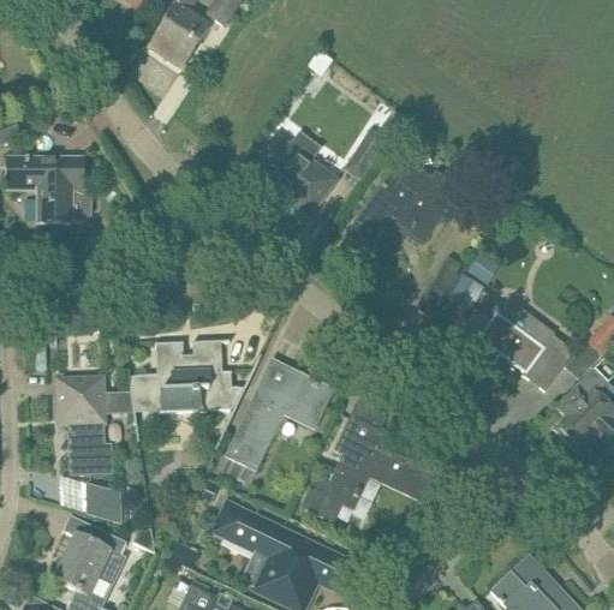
[(130,0),(147,10),(153,0),(130,0)]
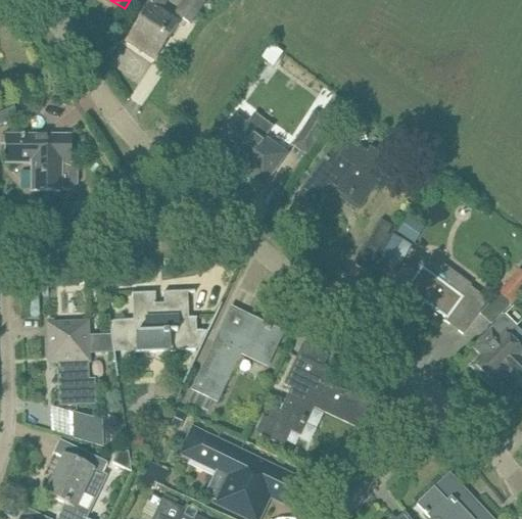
[(141,17),(131,35),(156,52),(168,35),(173,28),(178,19),(159,8),(165,0),(141,0),(137,6),(145,12),(141,17)]
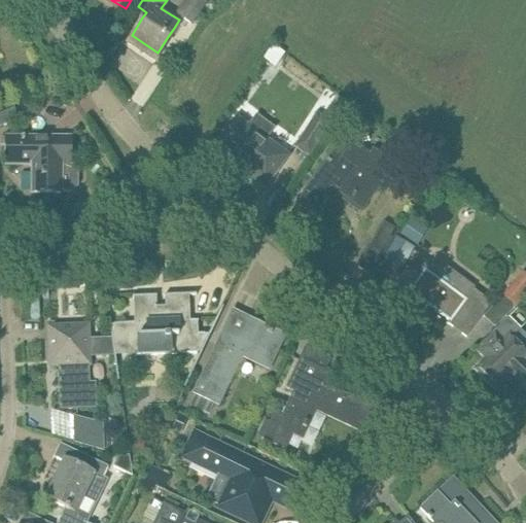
[(191,19),(204,0),(185,0),(179,10),(191,19)]
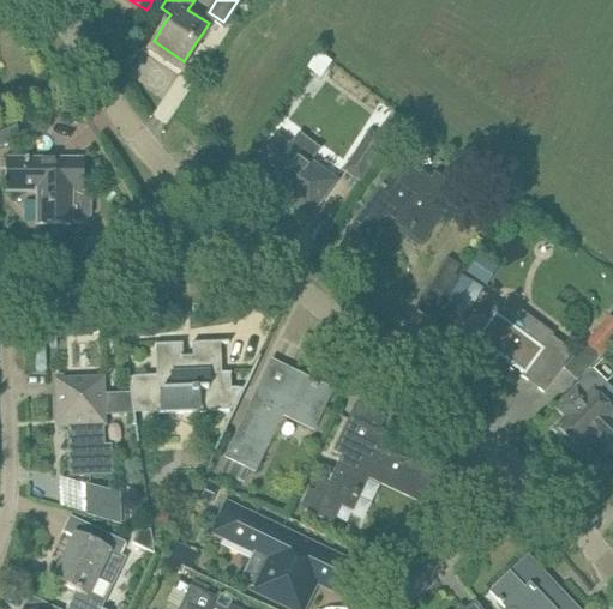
[(306,65),(323,74),(332,56),(316,47),(306,65)]
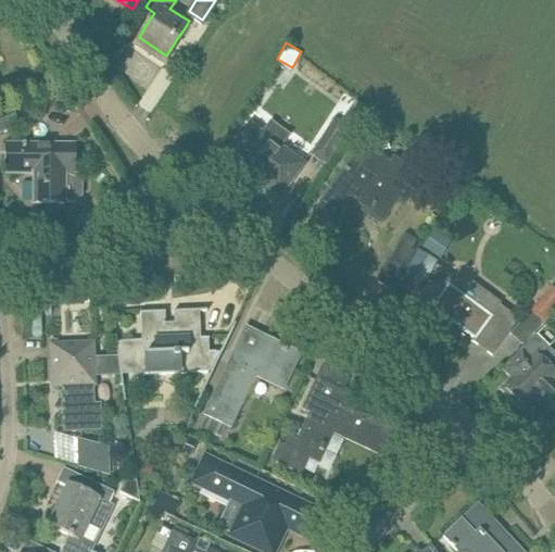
[(12,107),(0,112),(0,128),(19,120),(12,107)]
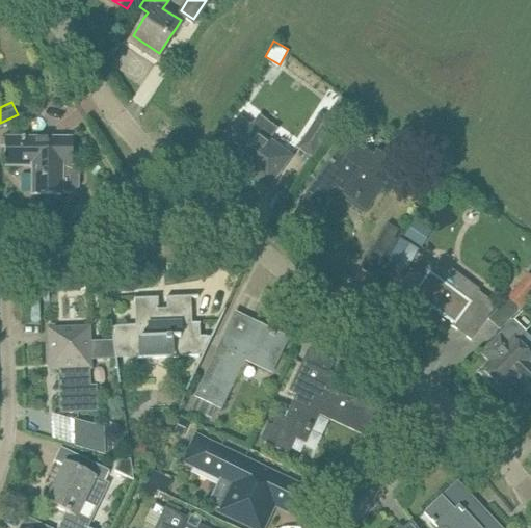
[(320,111),(299,144),(312,153),(334,121),(320,111)]
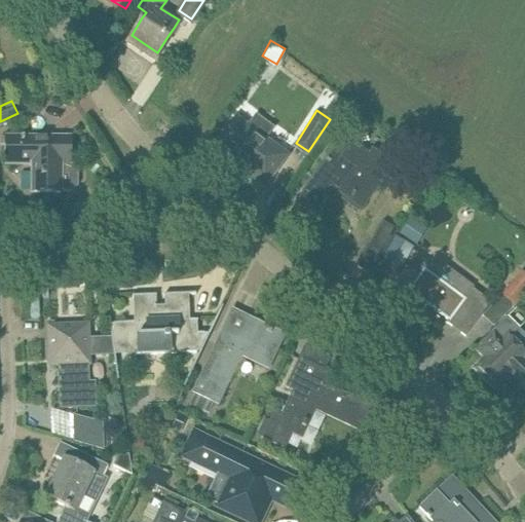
[(237,116),(215,146),(235,160),(233,162),(232,163),(244,171),(244,170),(245,168),(265,182),(287,152),(265,137),(273,125),(257,113),(249,124),(237,116)]
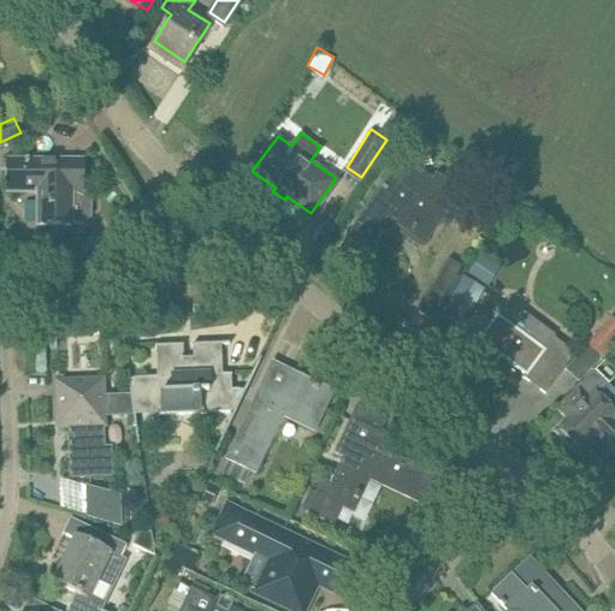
[(72,223),(72,219),(84,219),(90,213),(90,194),(82,188),(84,188),(84,156),(7,155),(6,188),(39,188),(37,223),(72,223)]
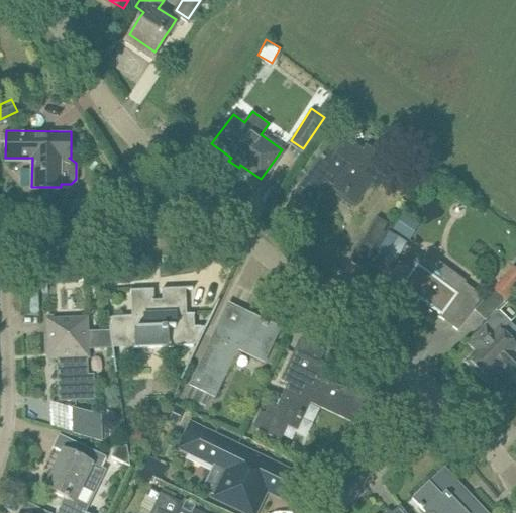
[(357,144),(339,130),(291,196),(307,207),(325,181),(354,202),(353,205),(388,160),(366,143),(359,151),(355,147),(357,144)]
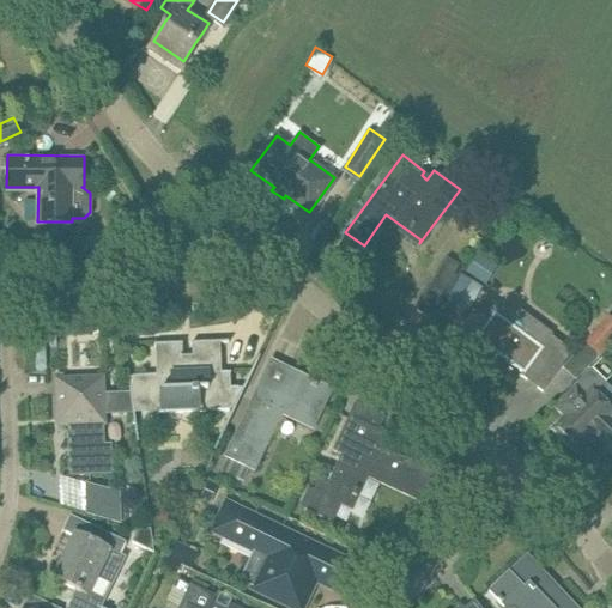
[(477,250),(468,267),(488,275),(496,260),(477,250)]
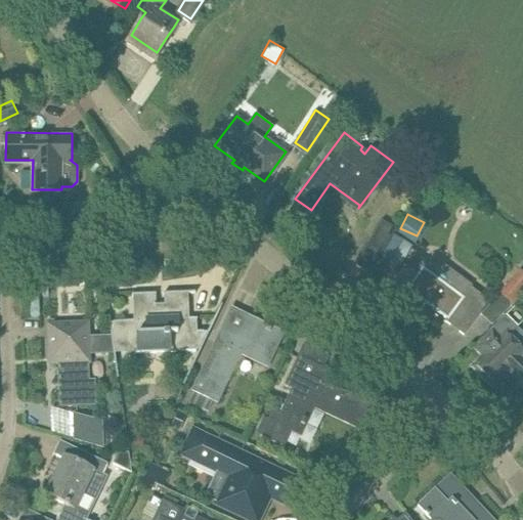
[(396,225),(382,217),(357,262),(371,270),(396,225)]
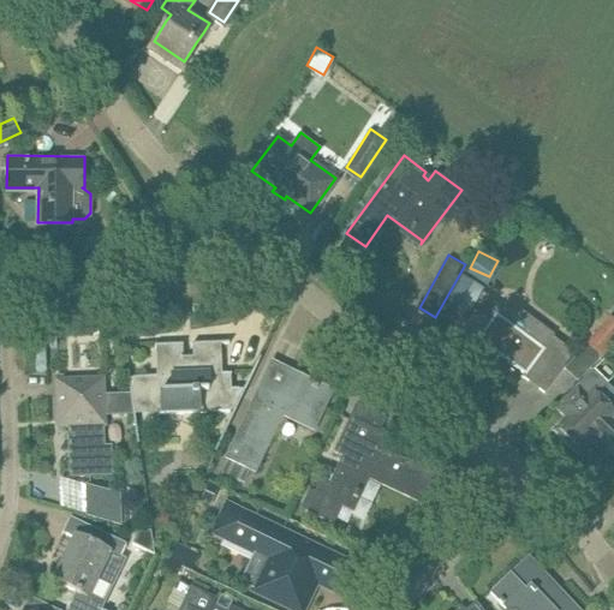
[(486,287),(464,275),(451,299),(471,312),(486,287)]
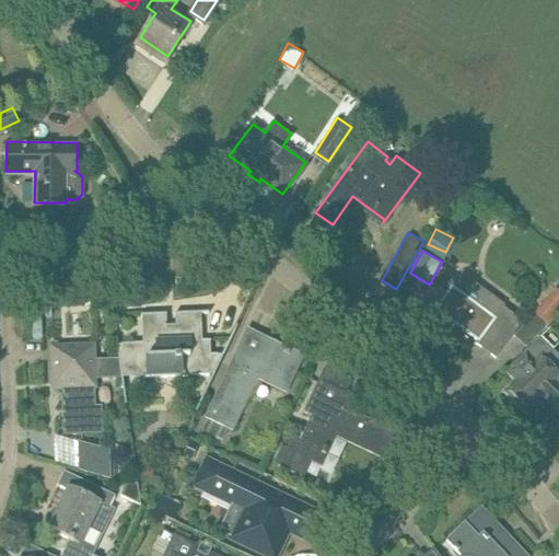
[(422,299),(409,316),(441,340),(456,321),(478,337),(477,339),(497,354),(509,336),(522,319),(503,304),(503,303),(502,303),(500,307),(482,293),(485,290),(461,273),(456,278),(443,269),(422,299)]
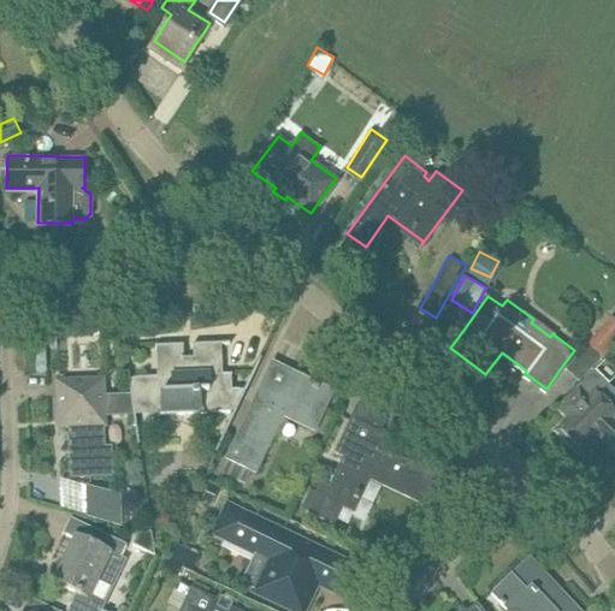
[(614,315),(613,313),(589,339),(604,354),(614,340),(614,315)]
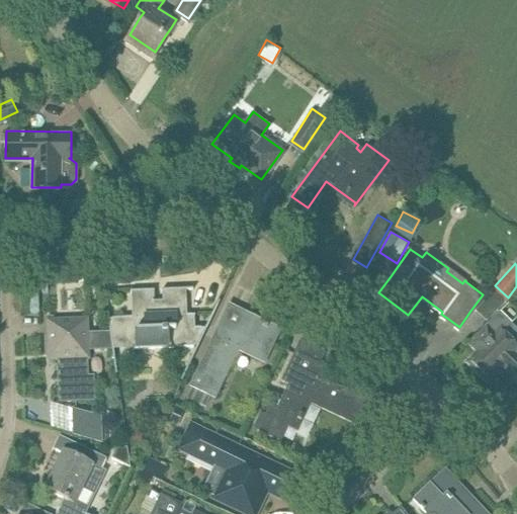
[(182,374),(183,374),(221,298),(219,297),(205,325),(201,325),(195,325),(195,313),(195,312),(187,312),(186,287),(193,286),(193,285),(162,286),(163,302),(155,302),(155,286),(131,287),(131,289),(135,289),(136,314),(109,315),(108,310),(107,311),(116,368),(117,368),(111,327),(136,326),(137,342),(135,342),(135,343),(198,341),(182,374)]
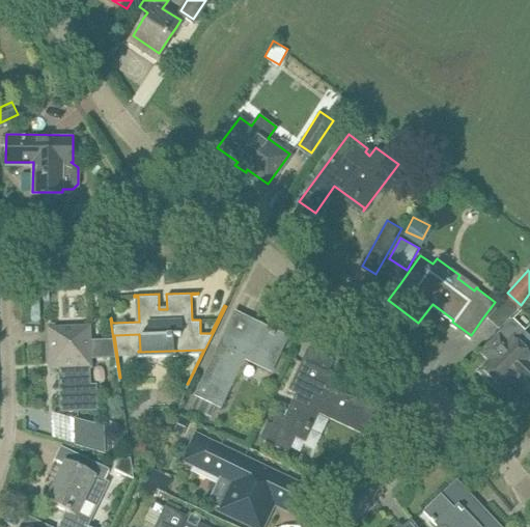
[(211,414),(217,401),(222,404),(246,354),(271,366),(286,335),(284,334),(283,336),(253,322),(254,320),(236,310),(197,392),(198,392),(192,405),(211,414)]
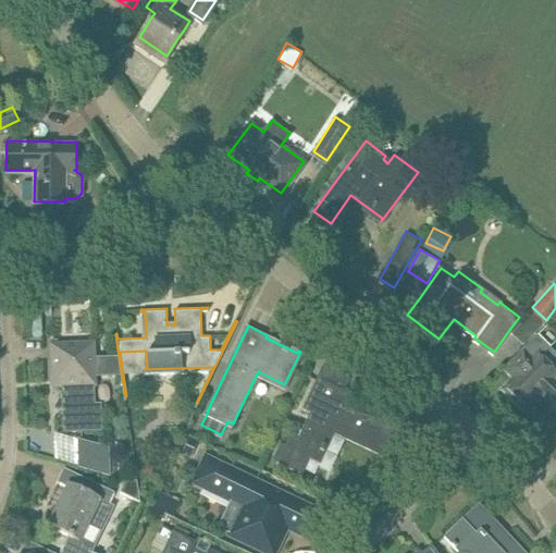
[(538,400),(552,413),(555,407),(555,378),(555,363),(554,361),(555,357),(555,351),(536,333),(519,351),(504,366),(513,375),(502,386),(503,388),(504,386),(516,398),(515,400),(516,401),(529,386),(539,398),(538,400)]
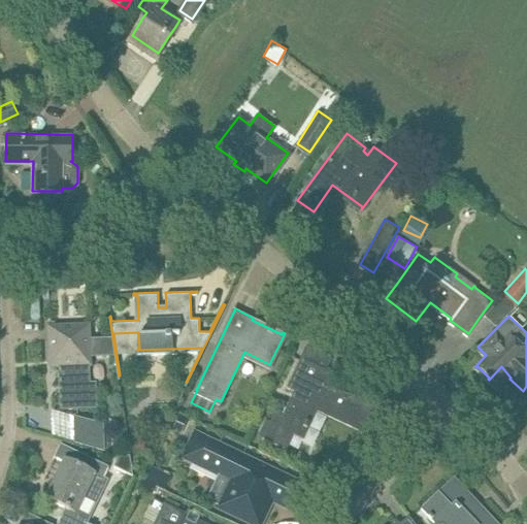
[(90,322),(48,323),(50,357),(55,357),(55,364),(59,364),(59,366),(60,406),(80,406),(98,405),(97,380),(91,380),(90,363),(91,363),(90,335),(90,322)]
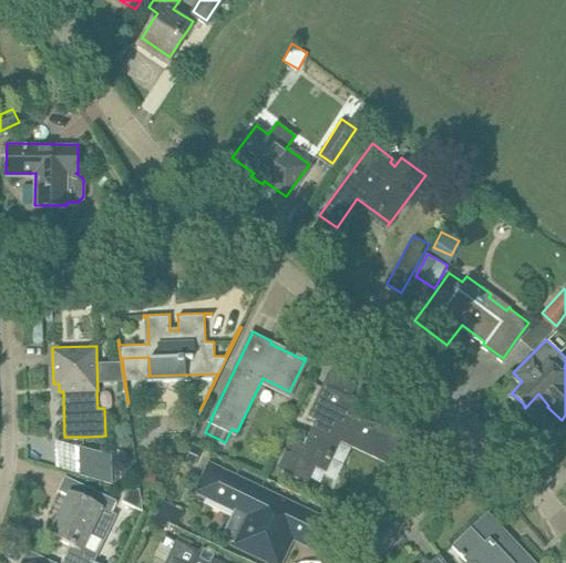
[(354,381),(330,369),(308,413),(317,418),(304,444),(295,441),(283,468),(308,481),(316,463),(326,468),(340,438),(389,462),(402,434),(351,409),(350,411),(342,407),(354,381)]
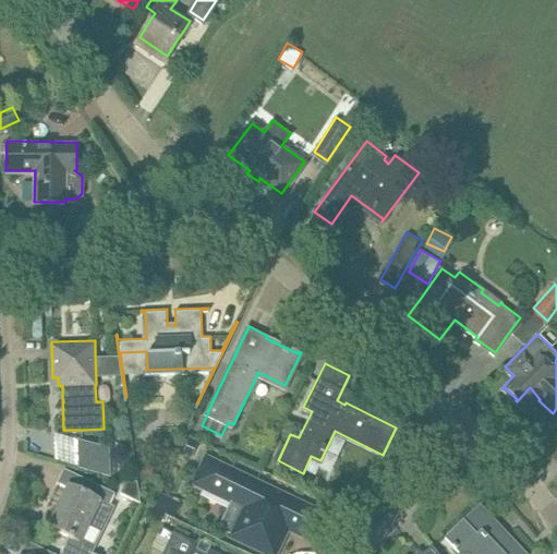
[(77,438),(79,465),(108,474),(107,447),(77,438)]
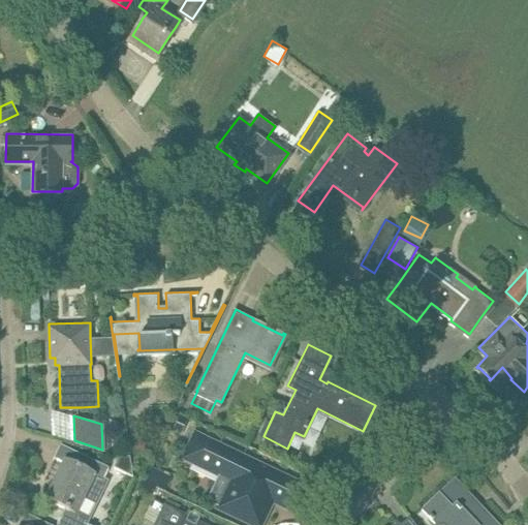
[(184,455),(230,476),(217,503),(260,524),(261,522),(259,521),(272,496),(296,508),(307,485),(195,431),(184,455)]
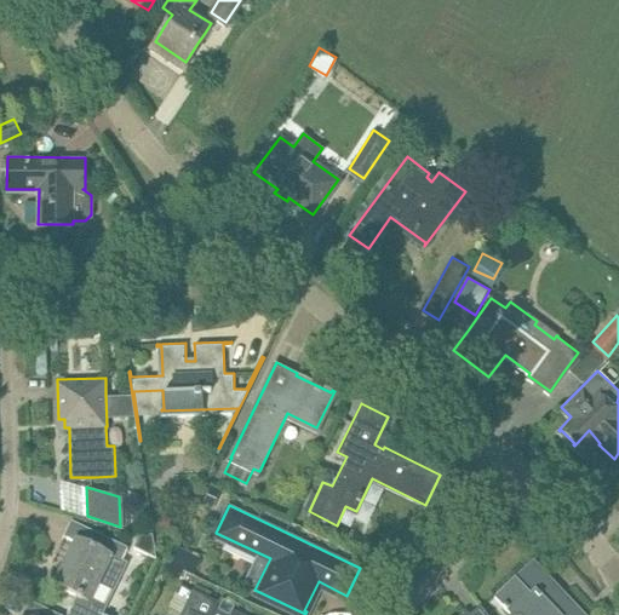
[(56,580),(55,582),(76,592),(67,614),(68,614),(114,614),(104,610),(107,607),(129,561),(122,557),(127,545),(104,534),(93,528),(72,517),(64,533),(78,540),(58,581),(56,580)]
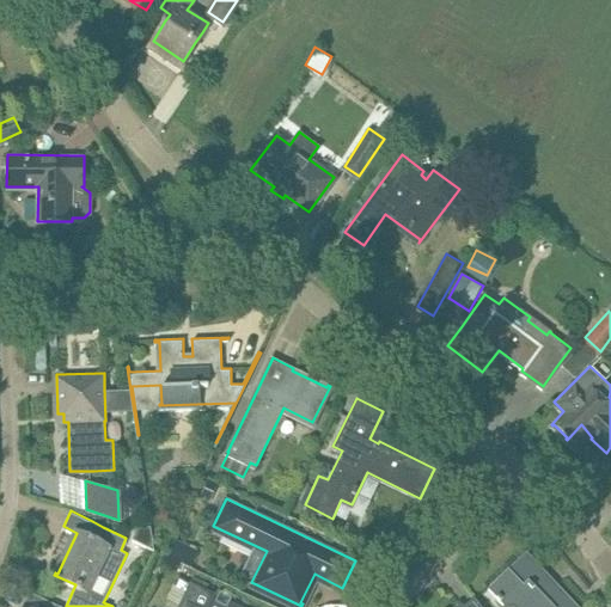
[(581,606),(579,606),(578,606),(547,574),(548,572),(526,549),(488,586),(508,606),(581,606)]
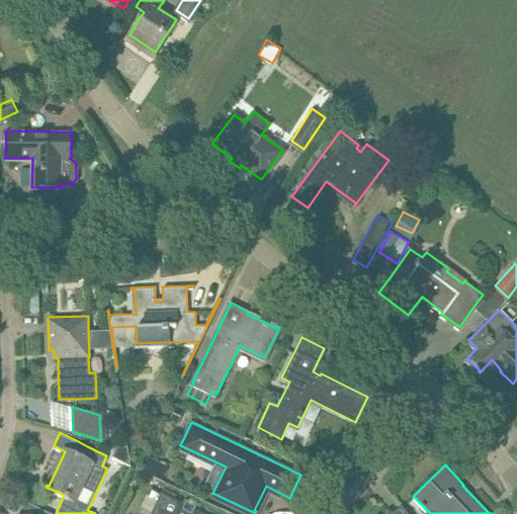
[(209,513),(195,507),(192,506),(189,511),(182,508),(184,503),(183,502),(175,498),(162,492),(160,495),(150,489),(146,497),(157,502),(153,510),(152,513),(151,513),(209,513)]
